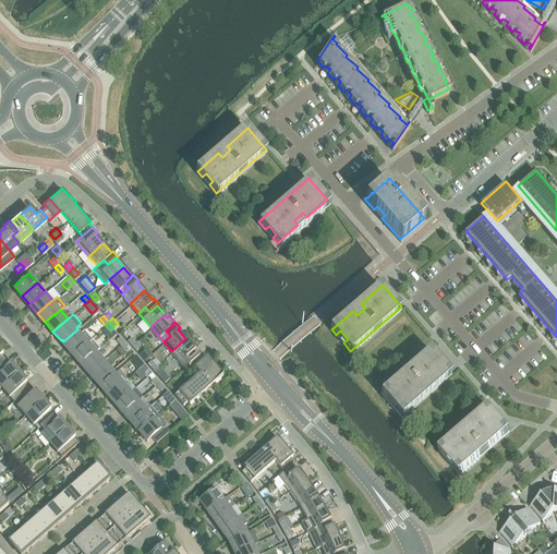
[(63,344),(72,353),(92,336),(84,327),(79,330),(77,329),(63,341),(64,342),(63,344)]
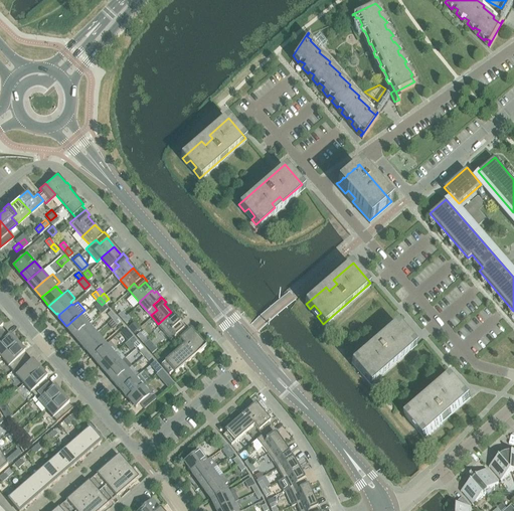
[(107,311),(112,317),(115,314),(111,308),(107,311)]
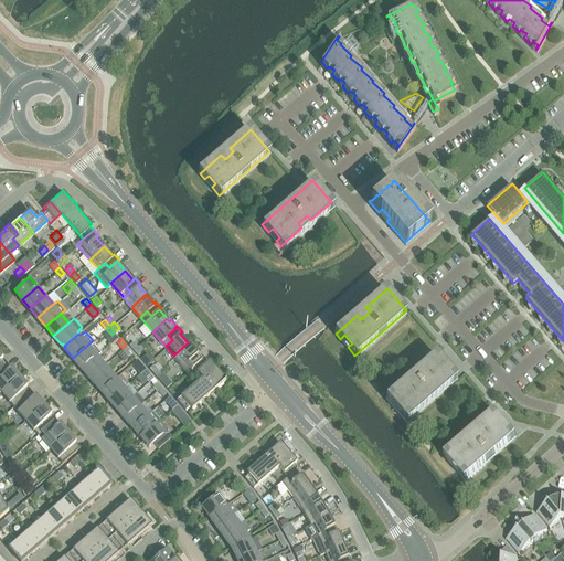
[(129,342),(134,348),(138,343),(134,338),(129,342)]
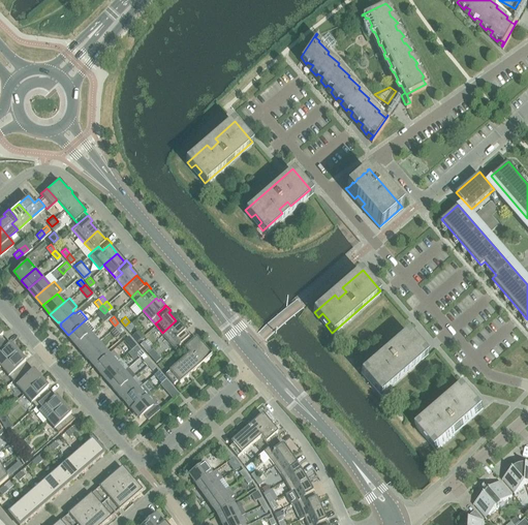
[(75,343),(90,331),(94,328),(87,318),(68,335),(75,343)]
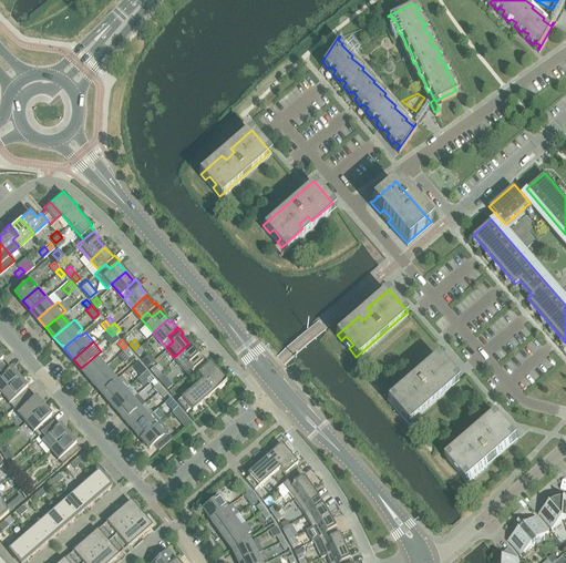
[(139,345),(134,349),(137,352),(144,348),(140,344),(139,345)]
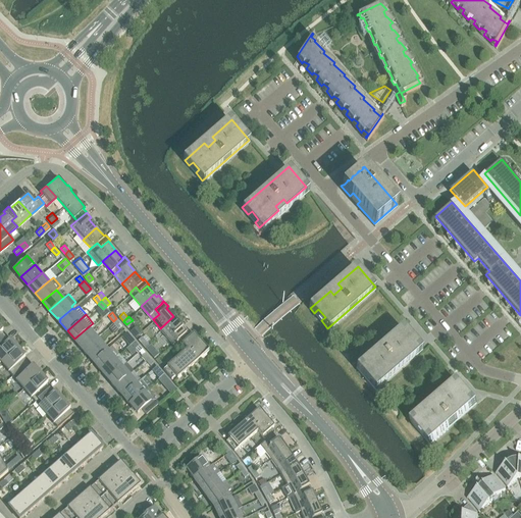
[(172,342),(178,337),(177,337),(188,328),(183,323),(180,324),(173,316),(160,328),(172,342)]
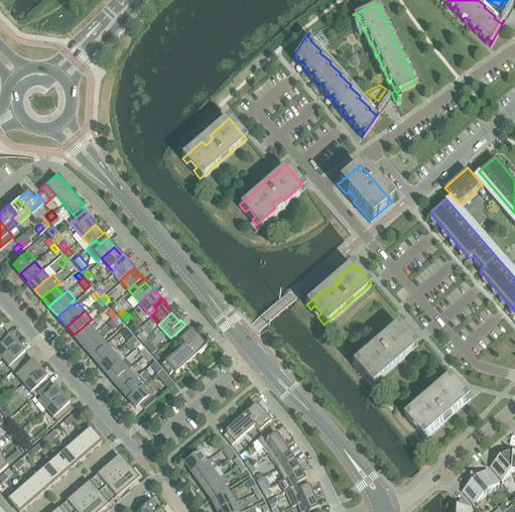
[(115,314),(112,317),(117,323),(120,320),(115,314)]
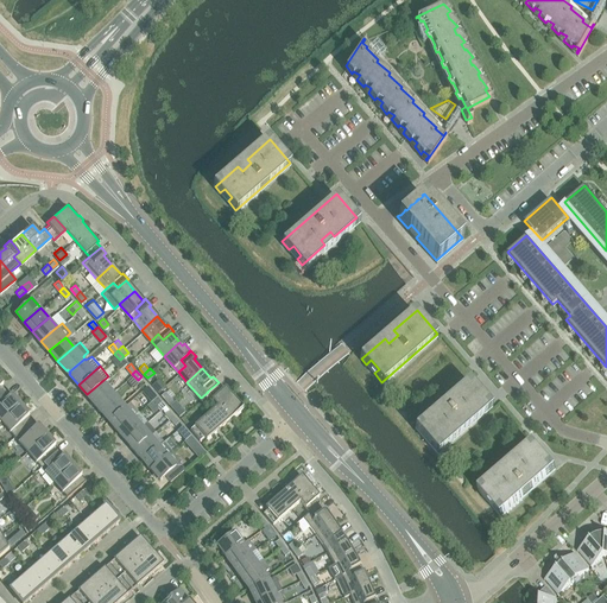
[(151,382),(157,389),(164,383),(158,376),(151,382)]
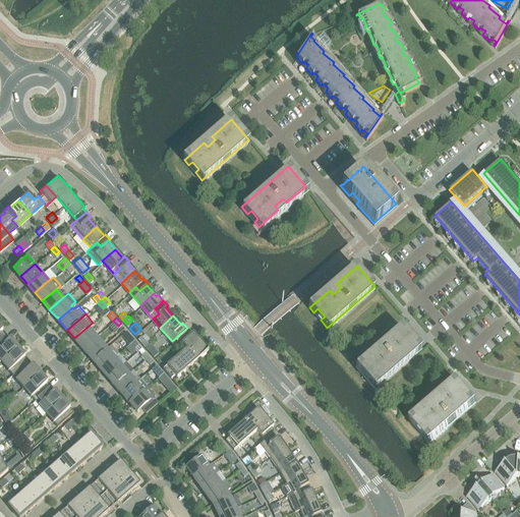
[(396,357),(399,361),(419,344),(401,324),(354,365),(361,372),(364,369),(371,377),(367,381),(371,385),(392,368),(388,364),(396,357)]
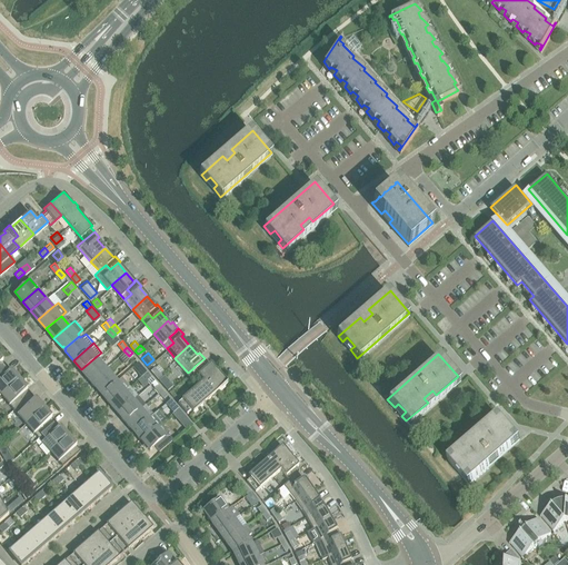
[(81,369),(89,378),(105,365),(97,356),(81,369)]
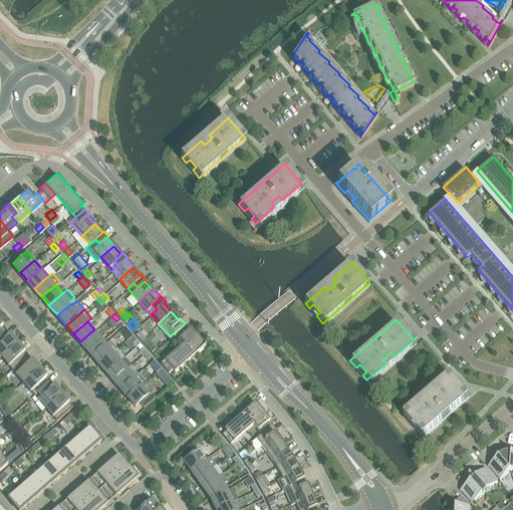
[(175,331),(176,331),(184,340),(195,331),(190,325),(188,327),(185,323),(175,331)]
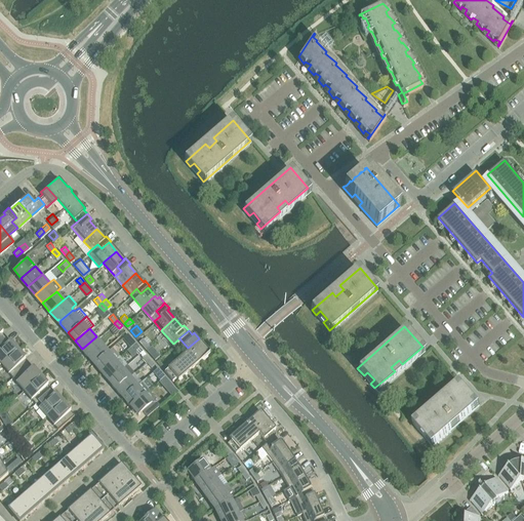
[(126,337),(131,343),(134,339),(130,334),(126,337)]
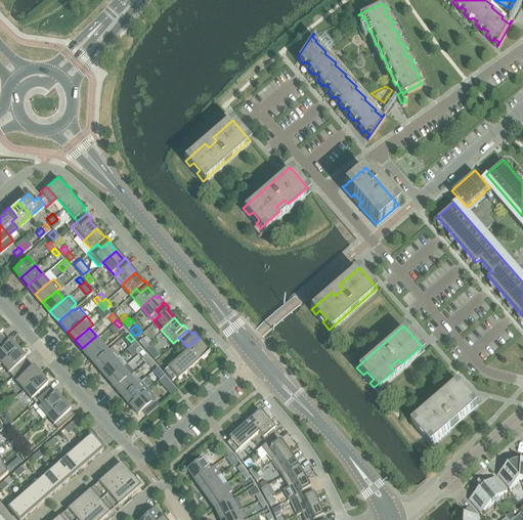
[(0,361),(17,347),(9,339),(5,335),(0,339),(0,361)]
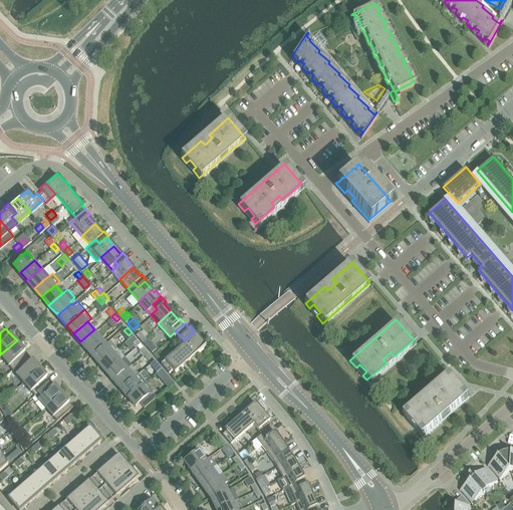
[(136,332),(141,337),(145,334),(140,328),(136,332)]
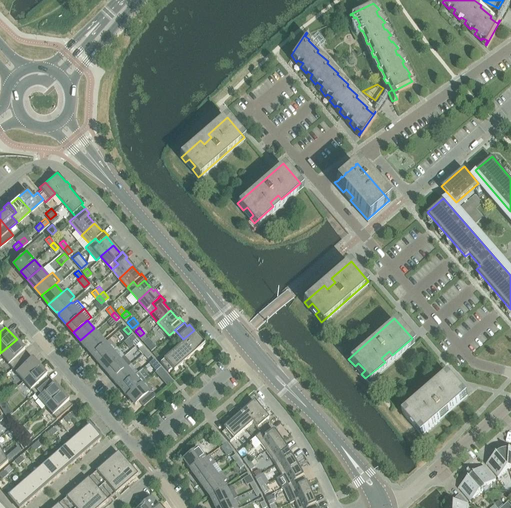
[(89,348),(90,350),(103,339),(94,328),(80,340),(88,349),(89,348)]
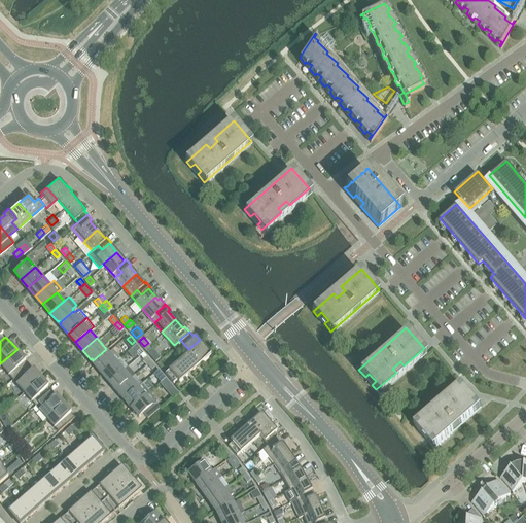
[(188,349),(184,352),(195,364),(196,364),(200,361),(200,360),(210,351),(200,340),(188,349)]
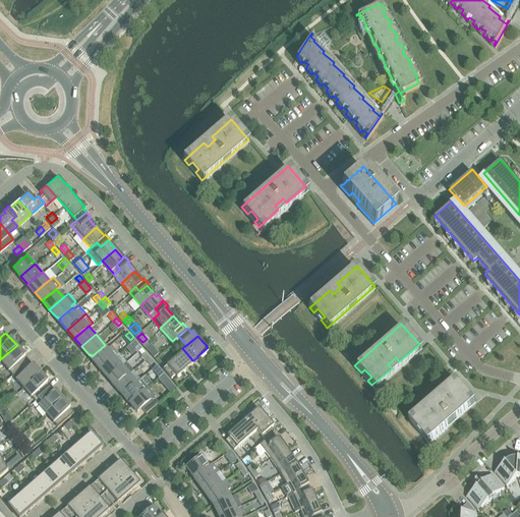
[(133,337),(130,340),(135,346),(138,343),(133,337)]
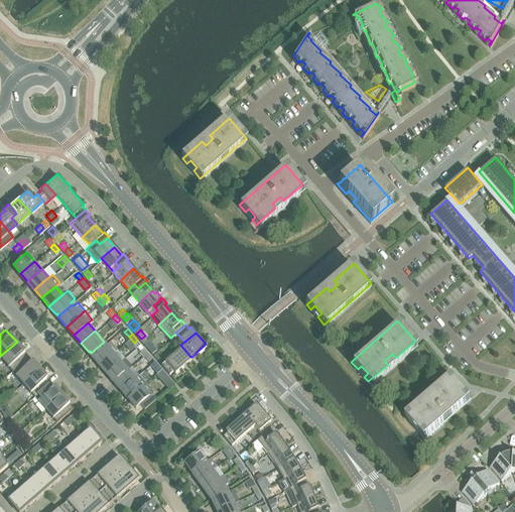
[(145,336),(141,339),(146,345),(150,342),(145,336)]
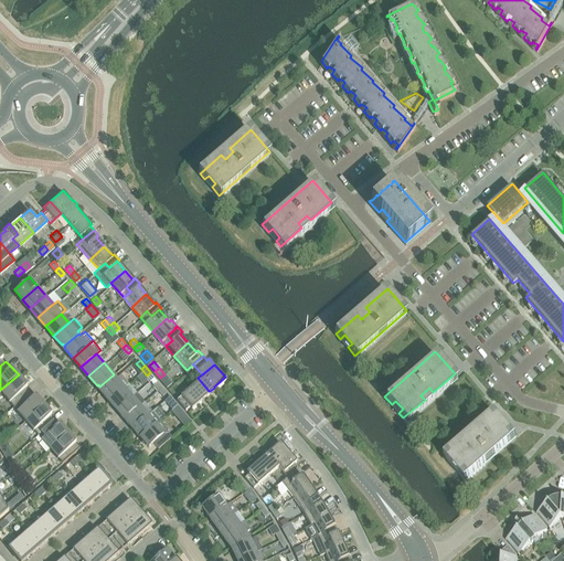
[(99,389),(108,399),(128,381),(120,371),(115,376),(114,374),(99,387),(100,388),(99,389)]
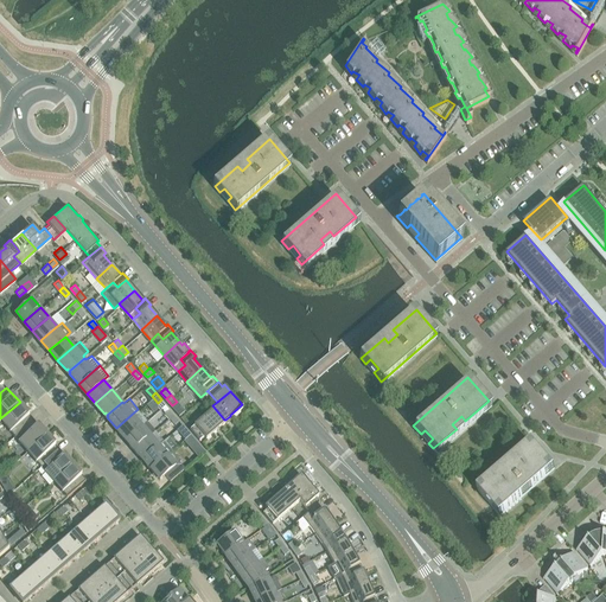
[(0,418),(14,434),(32,417),(27,412),(29,411),(20,402),(0,418)]
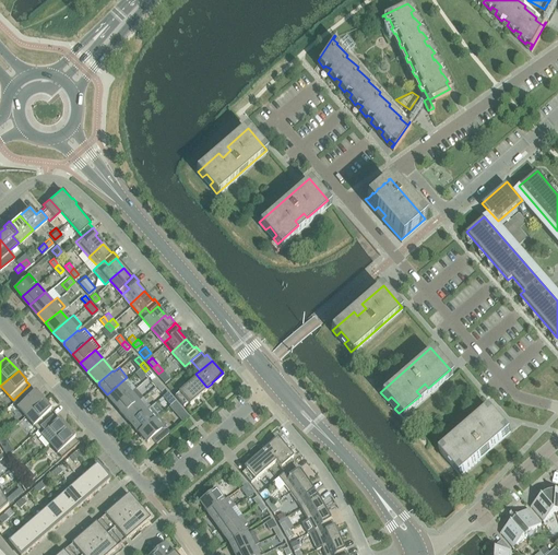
[(168,376),(165,372),(159,376),(164,380),(168,376)]
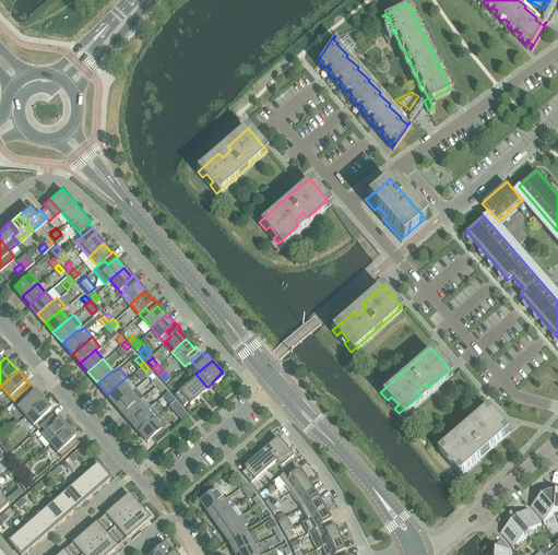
[(196,374),(185,384),(197,396),(206,387),(196,374)]
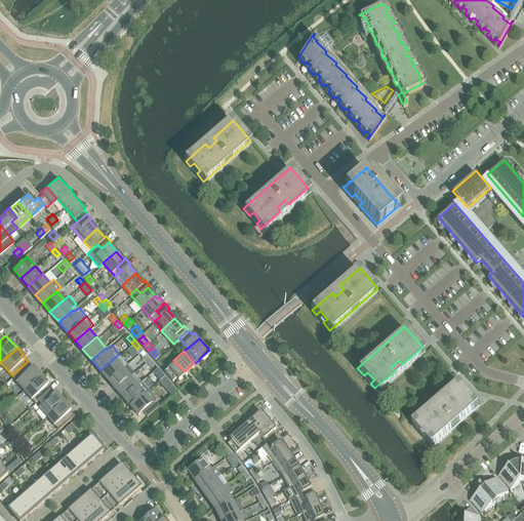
[(101,370),(108,378),(126,362),(119,354),(101,370)]
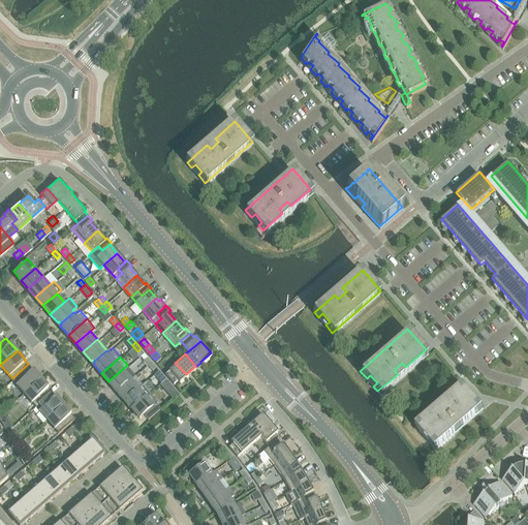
[(186,374),(175,363),(168,368),(164,372),(173,381),(177,377),(179,380),(186,374)]
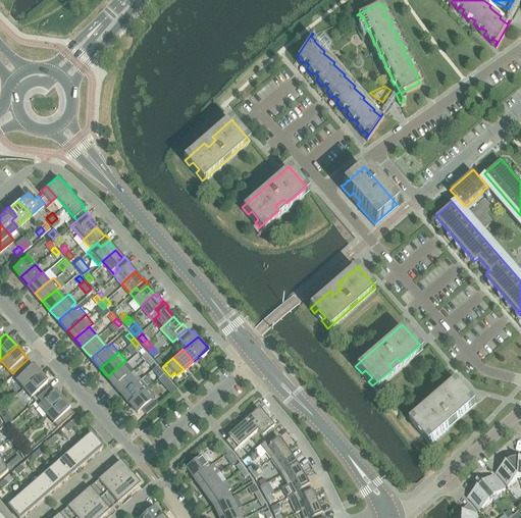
[(12,373),(23,385),(40,371),(32,363),(32,364),(28,359),(12,373)]
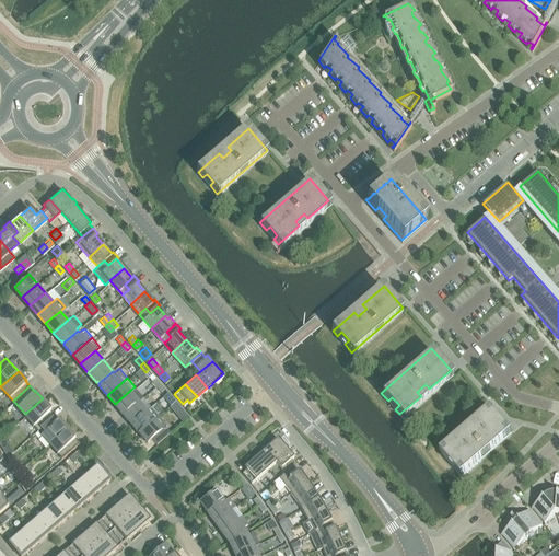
[(123,413),(138,400),(142,395),(135,386),(115,404),(123,413)]
